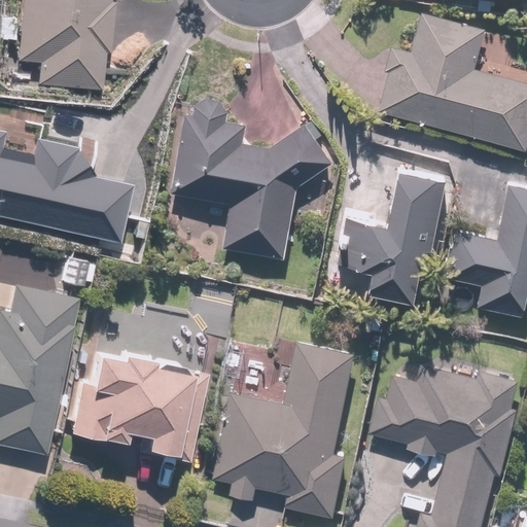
[(19,0),(14,59),(35,60),(33,86),(97,91),(100,53),(110,54),(113,2),(106,1),(106,0),(19,0)]
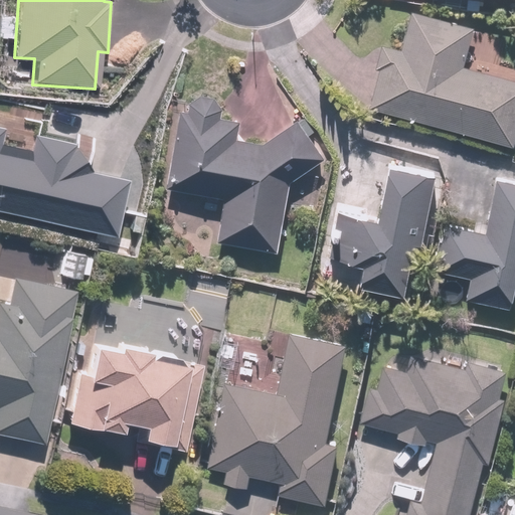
[(510,147),(514,125),(514,81),(463,69),(472,26),(409,12),(401,49),(378,44),(372,71),(375,71),(365,114),(510,147)]
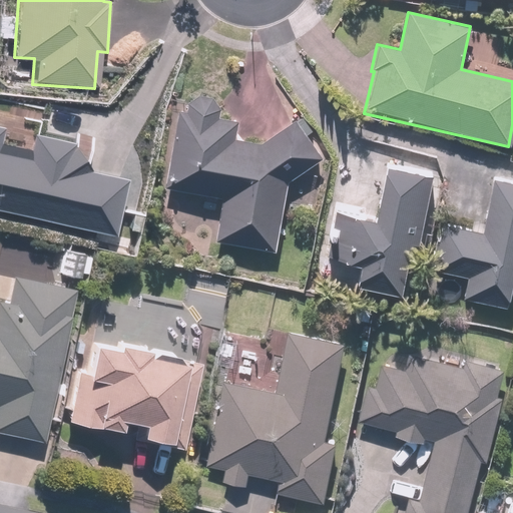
[(176,103),(166,188),(222,196),(215,240),(276,249),(287,180),(321,155),(295,118),(260,143),(235,140),(237,119),(218,117),(219,108),(216,108),(212,100),(206,96),(198,96),(192,99),(188,105),(176,103)]
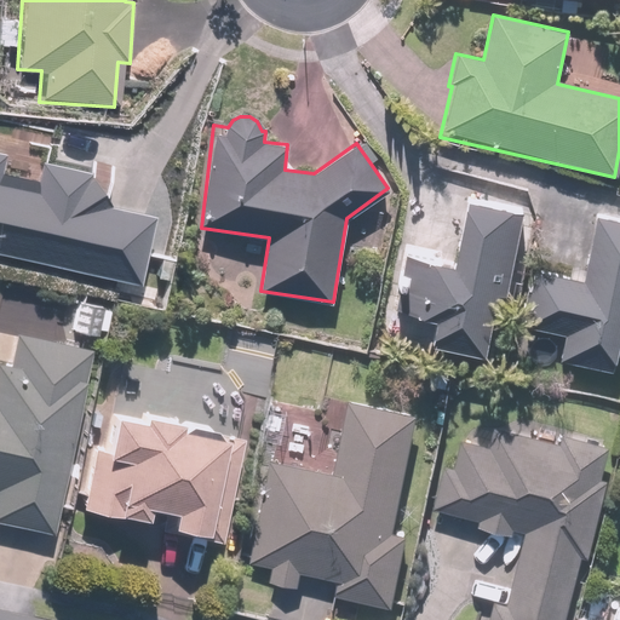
[(0,256),(137,282),(150,213),(104,205),(78,168),(38,161),(33,182),(0,176),(0,160),(1,154),(0,153),(0,256)]
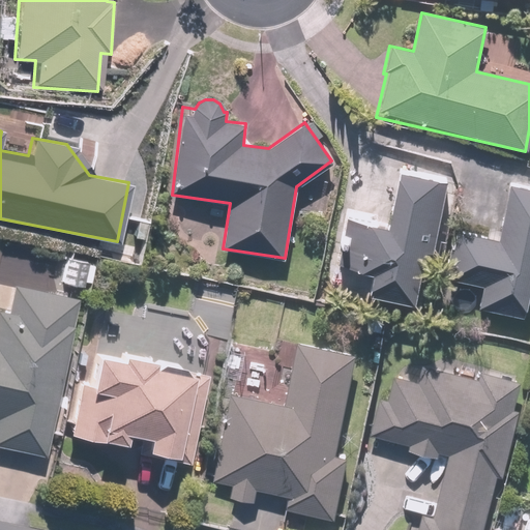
[(436,255),(445,179),(395,172),(388,223),(350,217),(343,268),(370,272),(366,294),(417,301),(423,253),(436,255)]
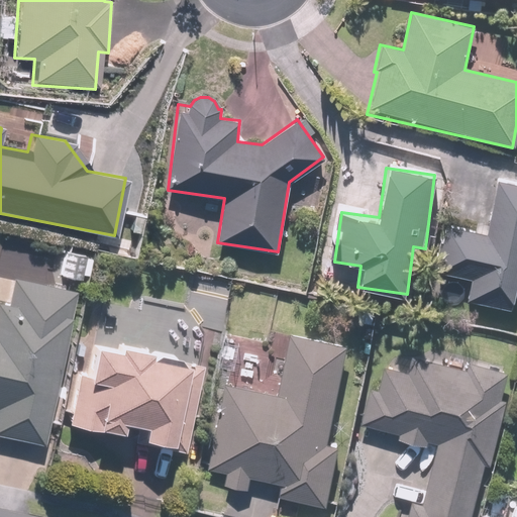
[(516,187),(495,183),(486,230),(447,223),(438,273),(472,279),(467,304),(514,312),(516,294),(516,187)]
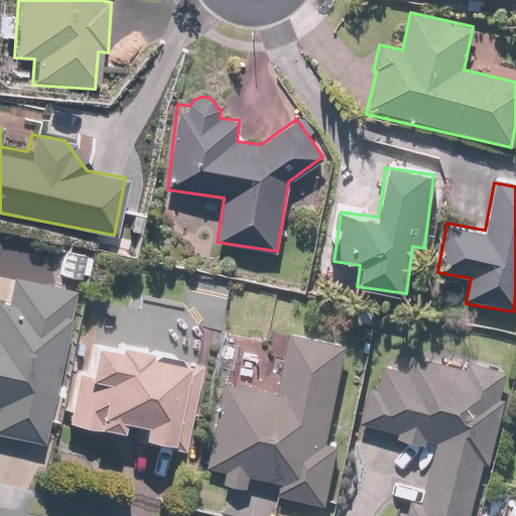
[(0,304),(0,433),(41,442),(72,289),(14,279),(8,306),(0,304)]
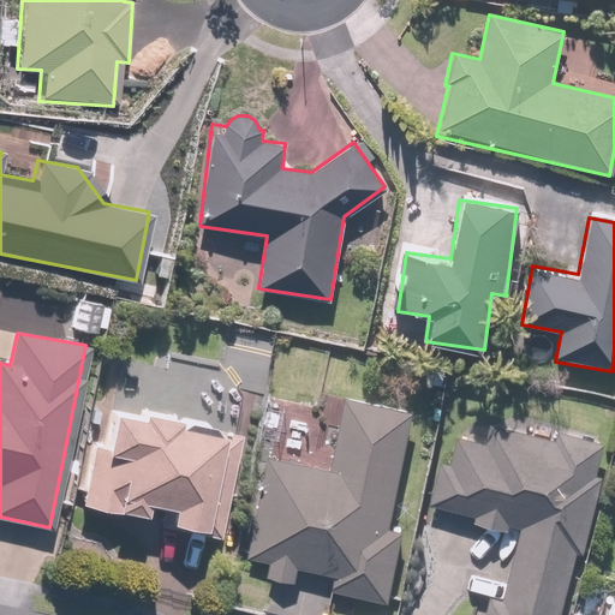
[(332,465),(267,453),(249,556),(268,560),(264,578),(294,584),(297,569),(333,577),(330,592),(386,603),(399,531),(387,529),(408,410),(344,398),(332,465)]
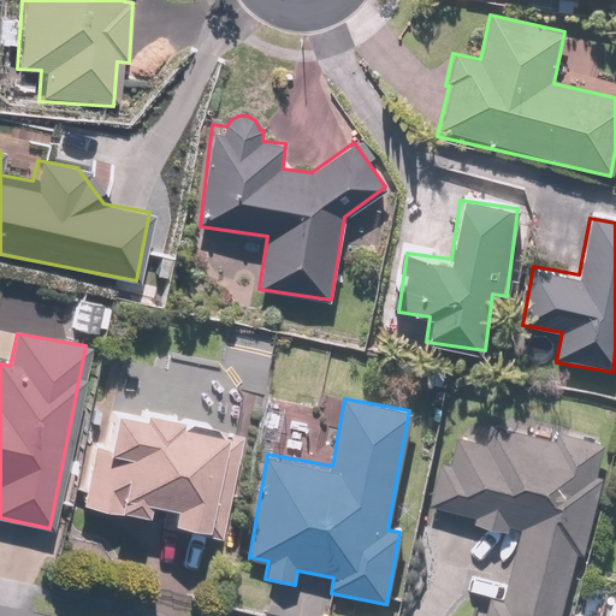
[(203,528),(218,433),(175,427),(176,419),(106,409),(101,443),(86,440),(76,507),(137,515),(140,503),(163,507),(161,521),(203,528)]
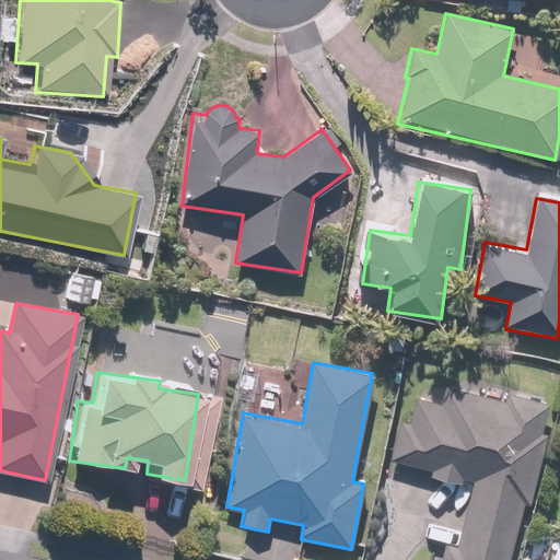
[(533,506),(548,433),(540,432),(547,401),(502,392),(500,400),(427,384),(423,400),(413,398),(409,420),(399,418),(391,459),(433,468),(431,480),(462,487),(463,481),(470,482),(456,548),(440,545),(435,559),(510,559),(523,504),(533,506)]
